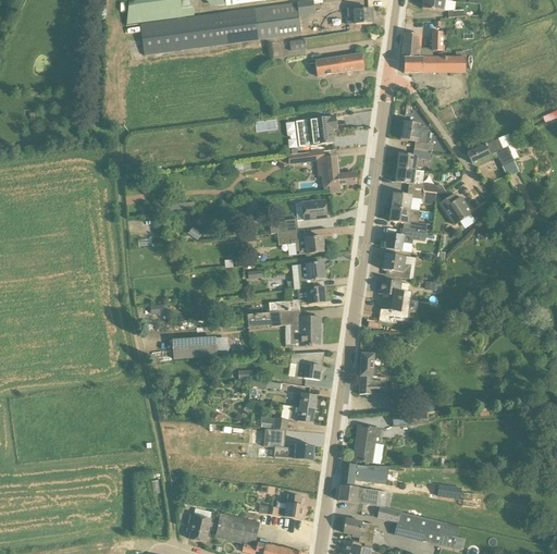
[(126,23),(150,20),(147,0),(128,0),(126,23)]
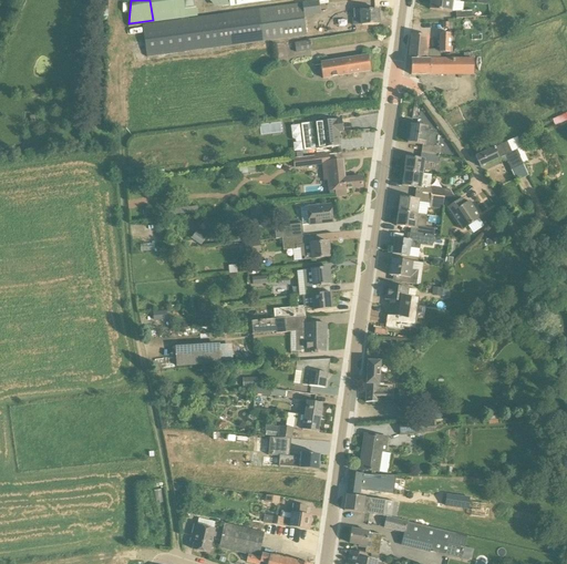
[(310,0),(143,22),(147,54),(306,32),(303,14),(312,13),(312,12),(320,11),(319,0),(310,0)]
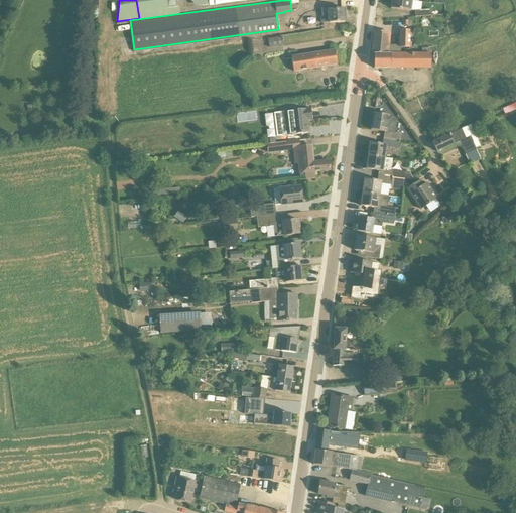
[(410,9),(412,0),(391,0),(391,6),(410,9)]
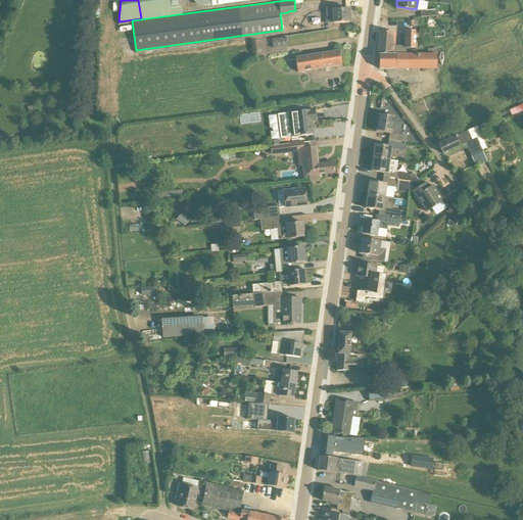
[(327,6),(327,20),(333,20),(349,20),(349,18),(350,18),(350,12),(348,13),(348,6),(341,7),(341,5),(327,6)]
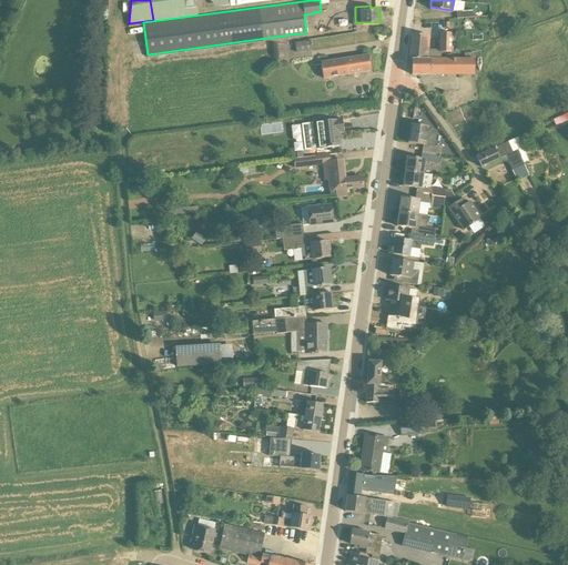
[(456,9),(456,17),(474,14),(473,8),(456,9)]
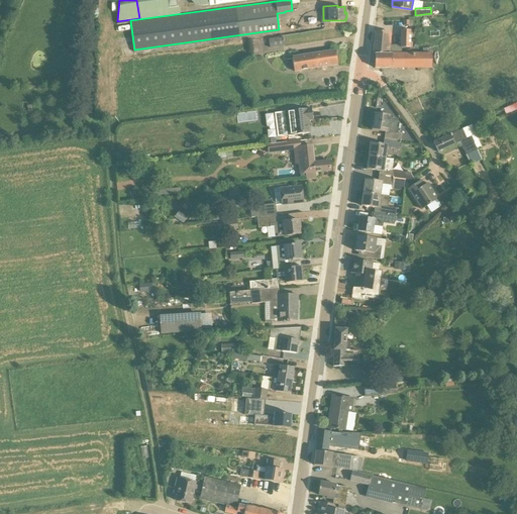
[(373,52),(375,52),(402,52),(402,50),(401,50),(401,45),(410,45),(410,28),(401,28),(400,42),(390,42),(391,30),(375,29),(373,52)]
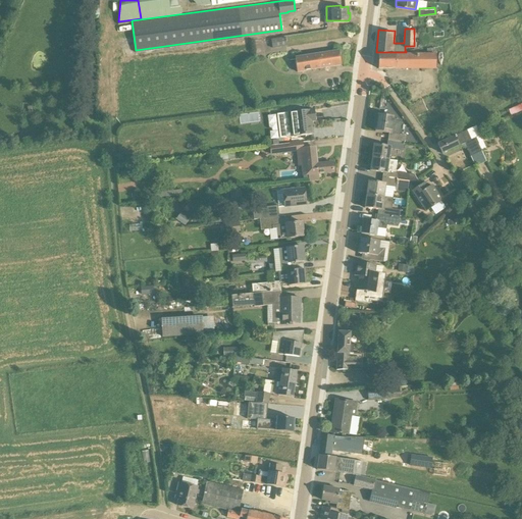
[(286,44),(285,40),(285,36),(284,35),(271,37),(272,46),(286,44)]
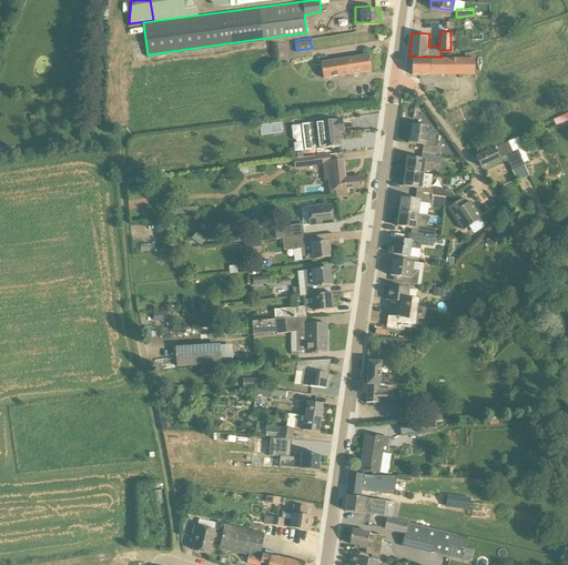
[(442,57),(412,57),(412,72),(474,72),(474,70),(474,50),(464,50),(464,56),(442,56),(442,57)]
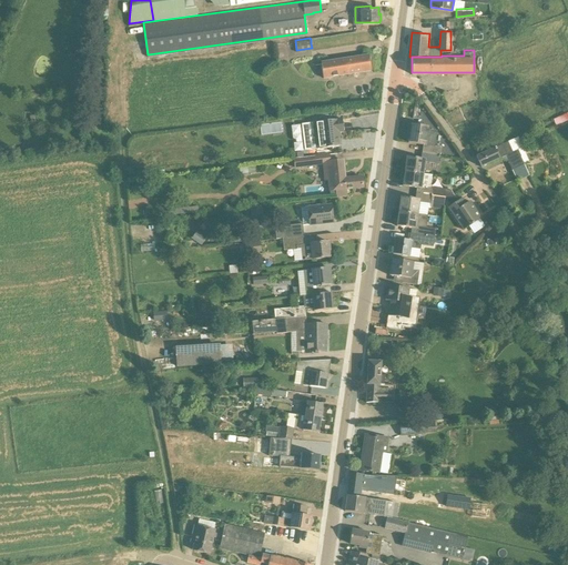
[(368,53),(321,60),(323,76),(371,69),(368,53)]
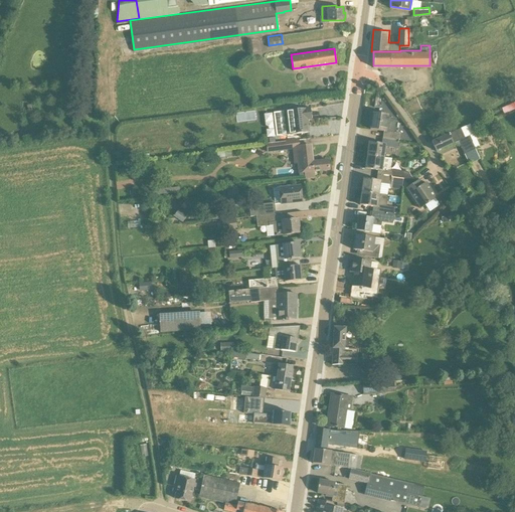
[(514,107),(514,101),(502,107),(505,112),(514,107)]
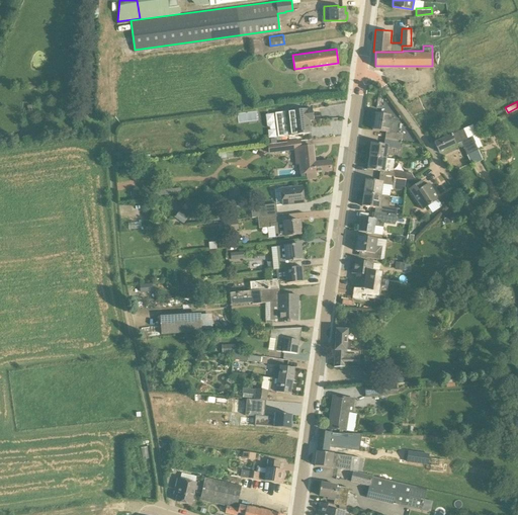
[(278,110),(281,135),(311,131),(310,119),(314,118),(312,106),(278,110)]
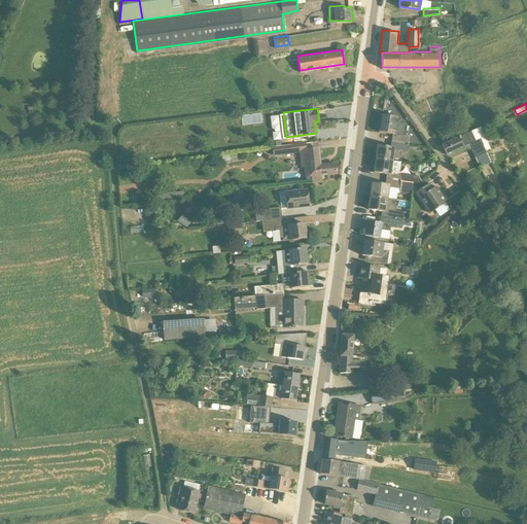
[(271,111),(272,128),(281,127),(280,111),(271,111)]
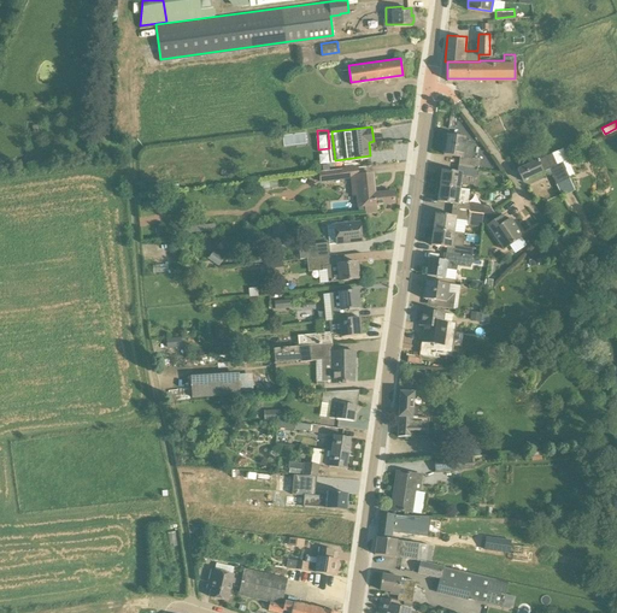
[(475,140),(472,139),(465,139),(465,135),(446,133),(446,134),(447,134),(444,152),(459,155),(458,164),(479,168),(479,158),(472,157),(475,140)]
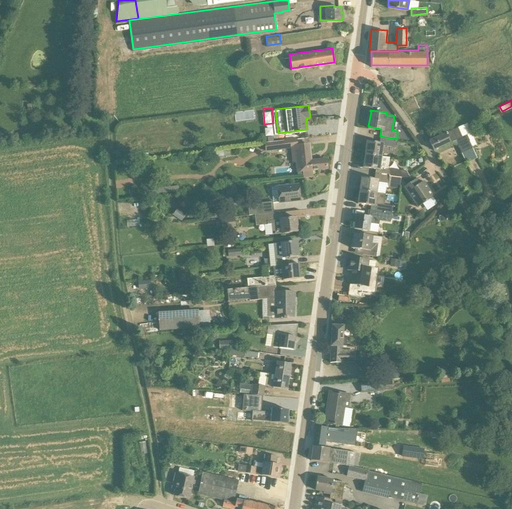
[(434,148),(456,139),(462,150),(472,146),(469,139),(467,133),(462,135),(458,126),(429,139),(434,148)]
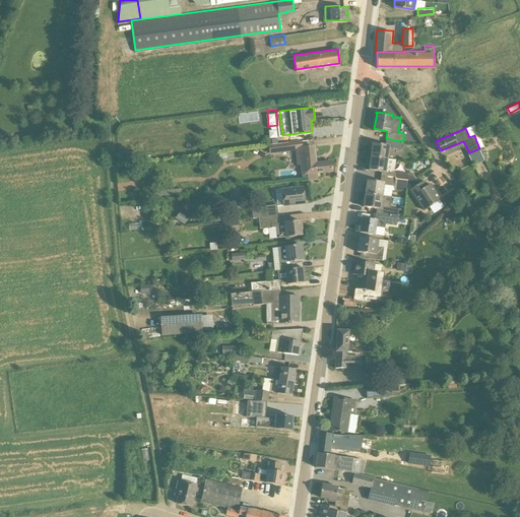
[(371,155),(389,157),(390,147),(402,148),(403,141),(386,138),(385,143),(372,141),(372,142),(371,155)]
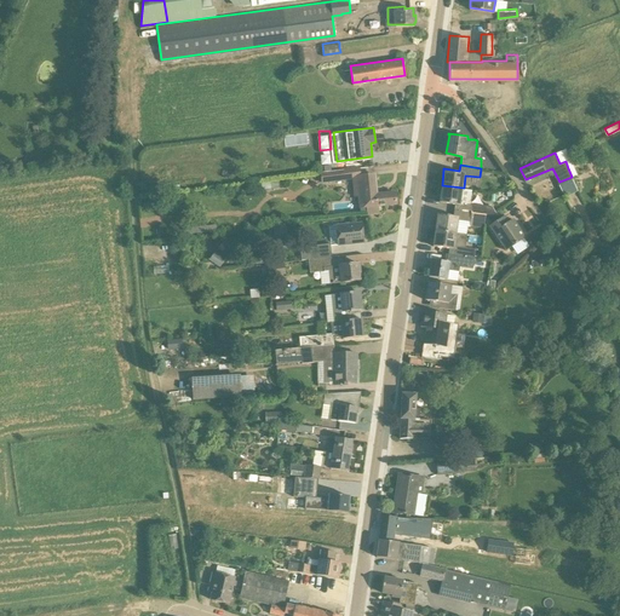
[(321,171),(322,180),(344,178),(343,167),(332,168),(321,171)]
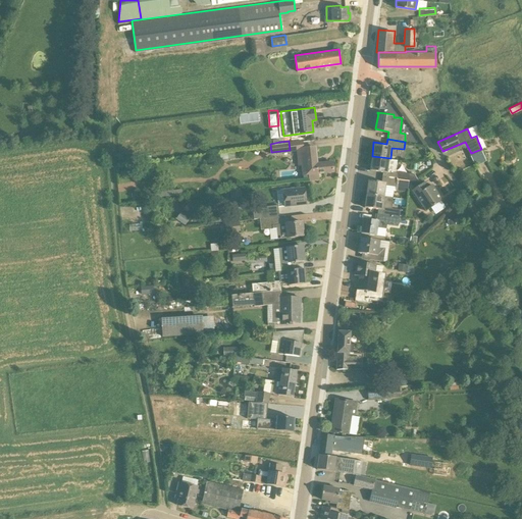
[(304,146),(306,163),(303,163),(304,173),(309,172),(310,178),(318,177),(318,171),(333,170),(332,160),(317,162),(315,145),(304,146)]
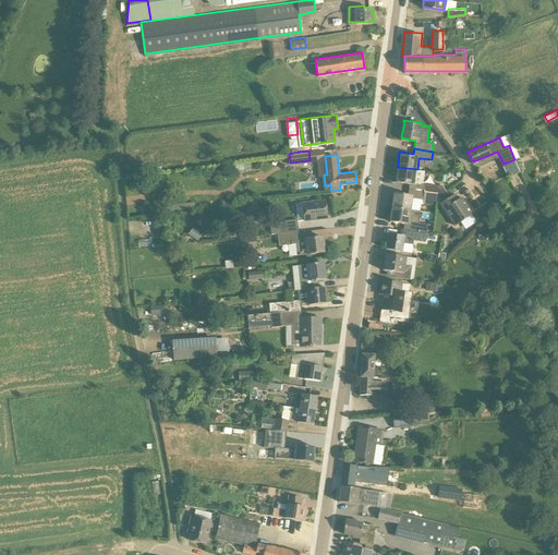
[(410,188),(438,192),(438,195),(446,190),(443,184),(423,181),(424,170),(417,169),(398,167),(396,180),(395,180),(410,182),(410,188)]
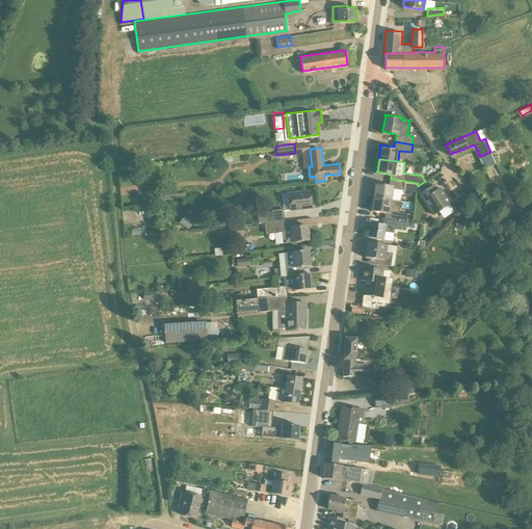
[(418,186),(418,183),(391,179),(390,184),(375,182),(375,183),(374,195),(393,199),(394,188),(403,189),(402,192),(417,194),(418,186)]
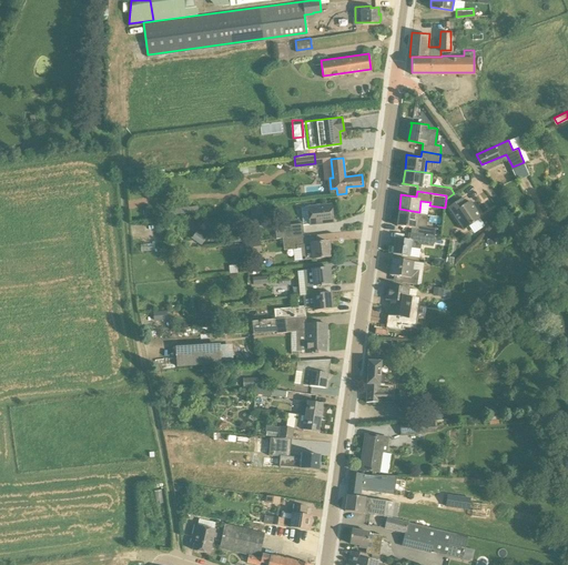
[(463,197),(448,205),(464,228),(482,215),(469,199),(466,201),(463,197)]
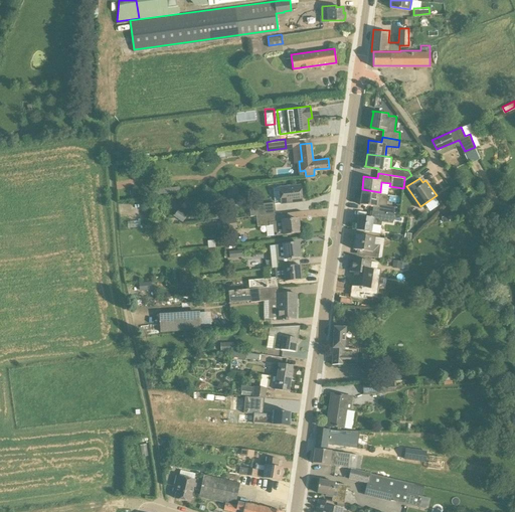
[(302,199),(301,183),(279,185),(280,202),(302,199)]
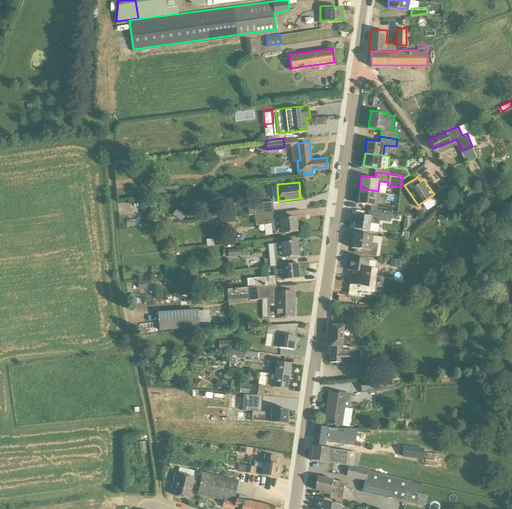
[(387,211),(392,212),(393,204),(384,203),(385,192),(378,191),(360,188),(358,201),(357,201),(371,203),(371,209),(384,211),(387,211)]
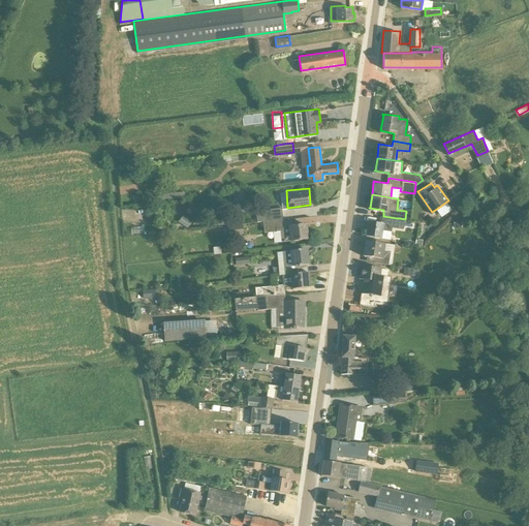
[(257,221),(262,220),(283,218),(281,206),(255,209),(257,221)]
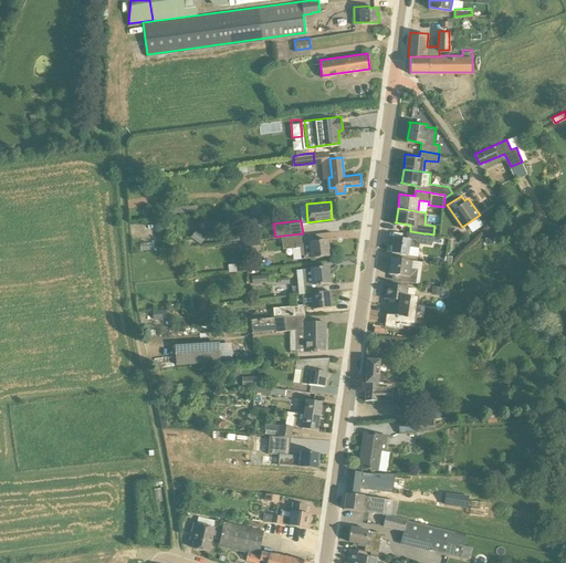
[(201,231),(196,239),(201,242),(207,236),(201,231)]
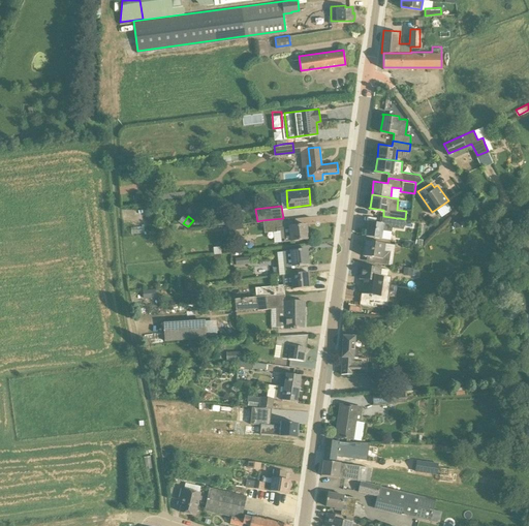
[(382,237),(383,228),(392,229),(392,225),(403,227),(405,219),(400,218),(397,218),(383,216),(380,216),(379,221),(368,220),(366,235),(382,237)]
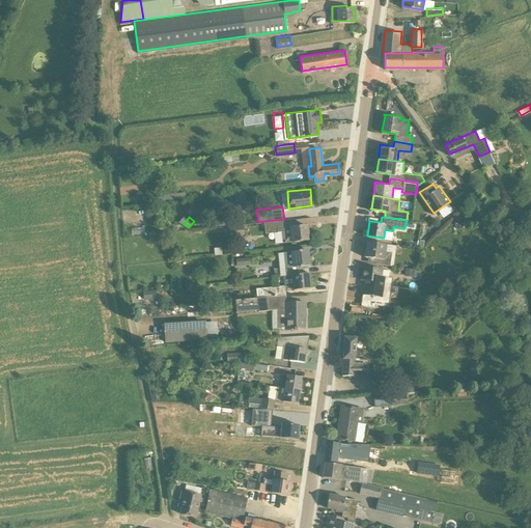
[(290,218),(284,219),(263,221),(266,232),(281,230),(282,241),(291,240),(291,241),(309,239),(307,224),(291,226),(290,218)]
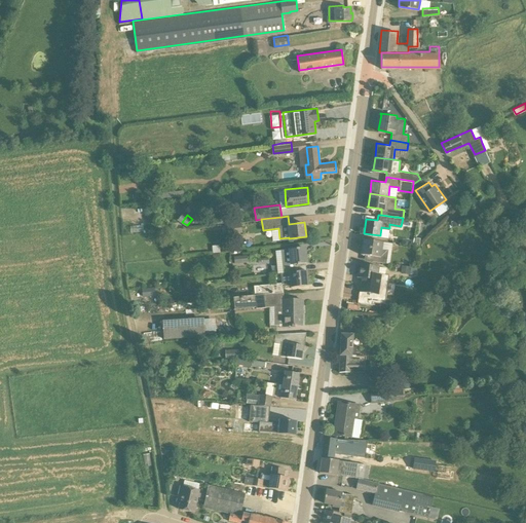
[(226,223),(226,224),(227,232),(241,231),(240,221),(226,223)]
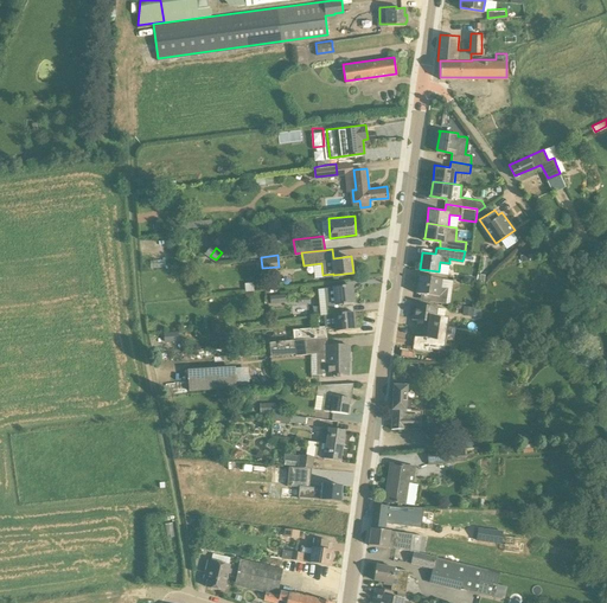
[(419,274),(417,281),(416,292),(430,294),(429,300),(446,302),(448,287),(440,286),(441,277),(419,274)]
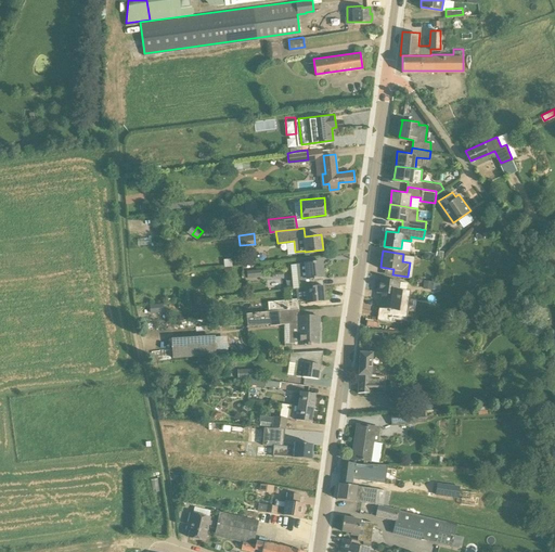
[(298,287),(302,286),(323,284),(322,277),(323,277),(322,260),(296,261),(298,287)]
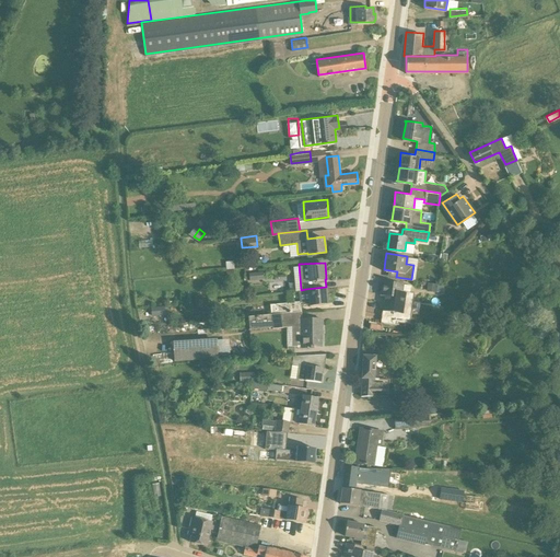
[(249,279),(264,277),(263,269),(248,271),(249,279)]
